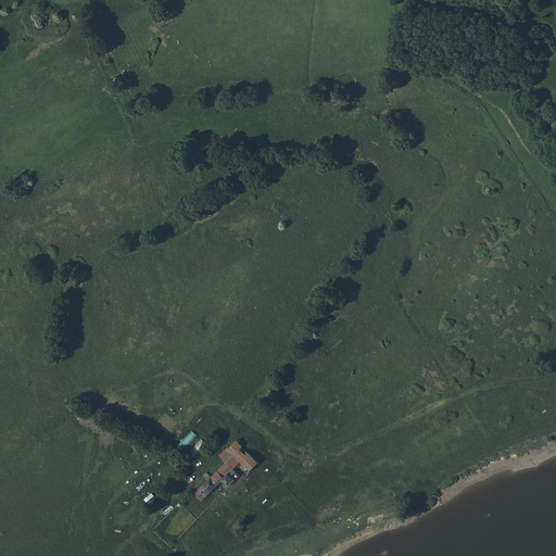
[(187,449),(199,436),(193,430),(181,444),(187,449)]
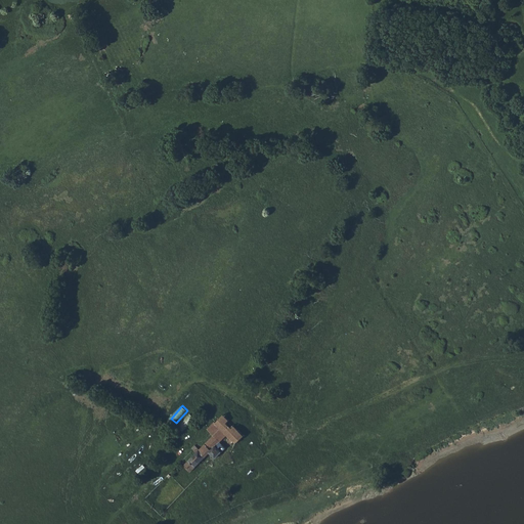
[(184,431),(197,419),(191,413),(179,426),(184,431)]
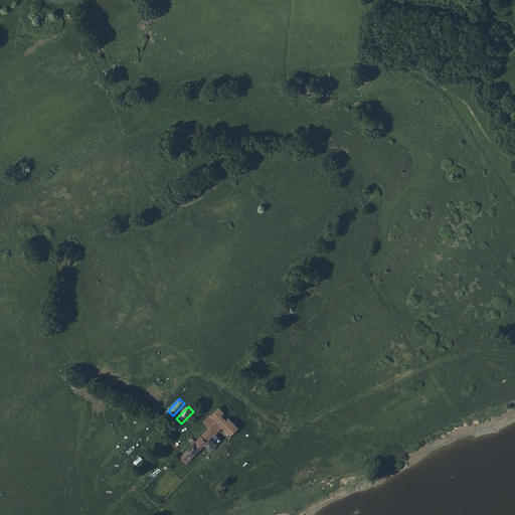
[(203,421),(208,427),(216,435),(223,426),(231,418),(219,406),(203,421)]
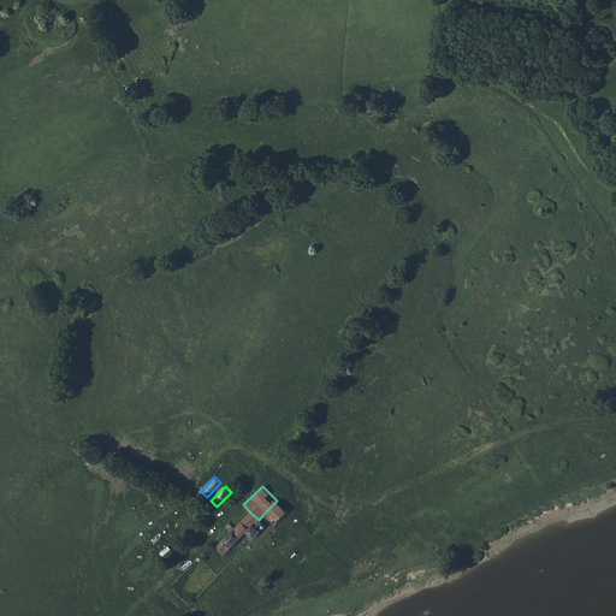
[(288,511),(277,501),(267,510),(273,515),(270,519),(272,521),(276,517),(278,520),(288,511)]
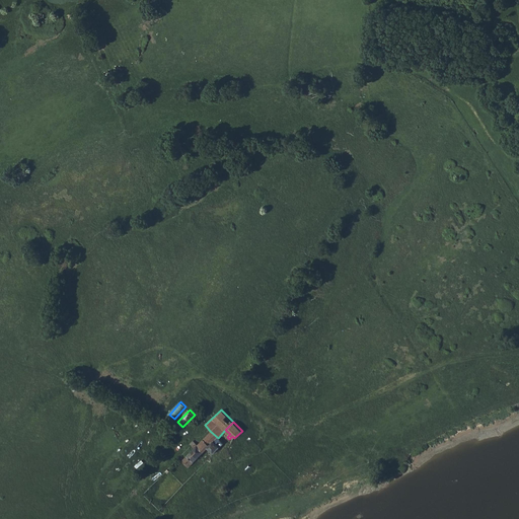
[(212,453),(223,444),(218,438),(210,431),(198,443),(205,451),(208,449),(212,453)]
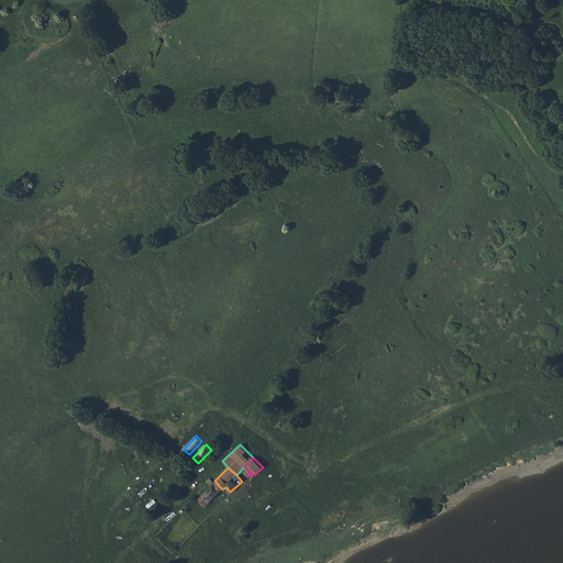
[(219,493),(222,489),(214,481),(210,484),(219,493)]
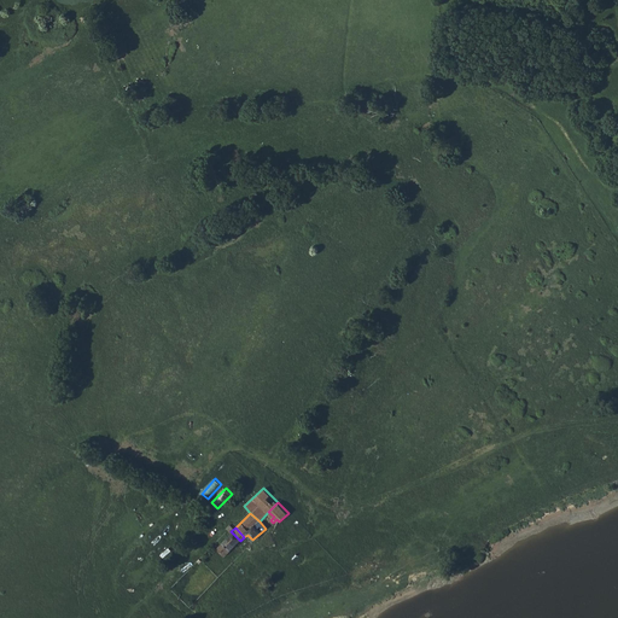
[(226,557),(240,541),(231,531),(229,532),(216,547),(226,557)]
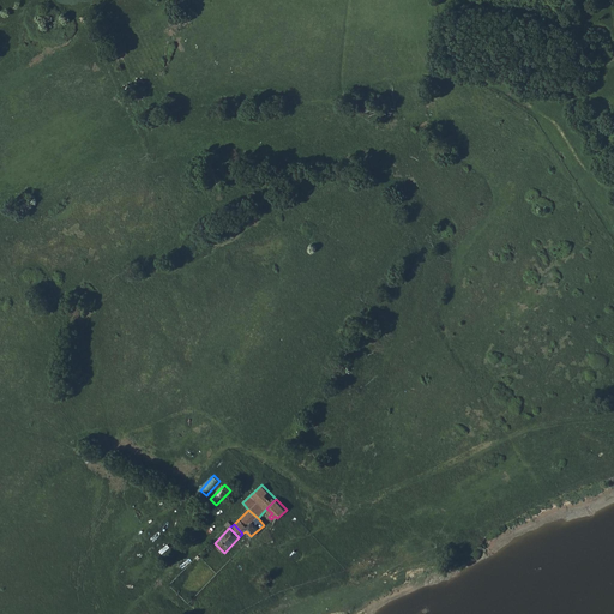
[(245,543),(248,540),(242,534),(239,537),(245,543)]
